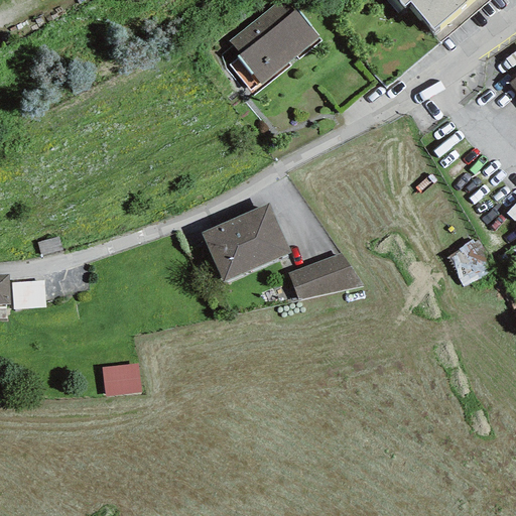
[(287,0),(279,0),(229,42),(262,83),(317,37),(287,0)]
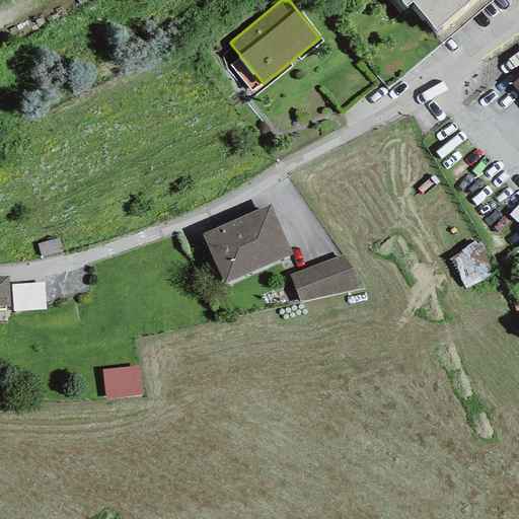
[(401,0),(406,6),(411,2),(435,30),(470,0),(401,0)]
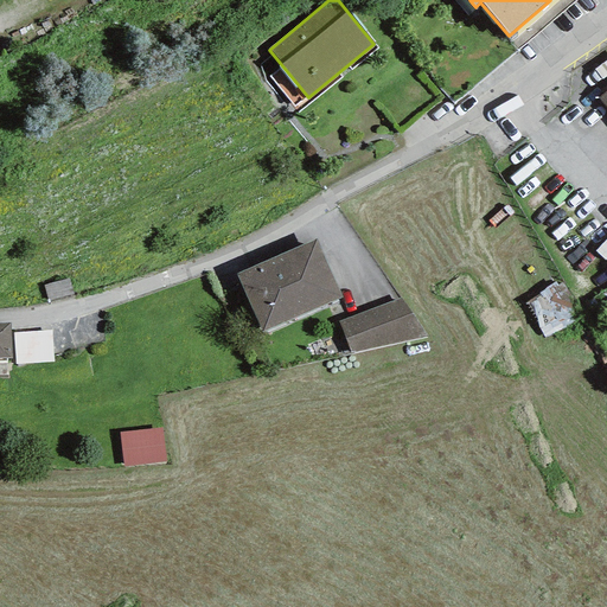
[(315,240),(236,274),(260,331),(339,298),(315,240)]
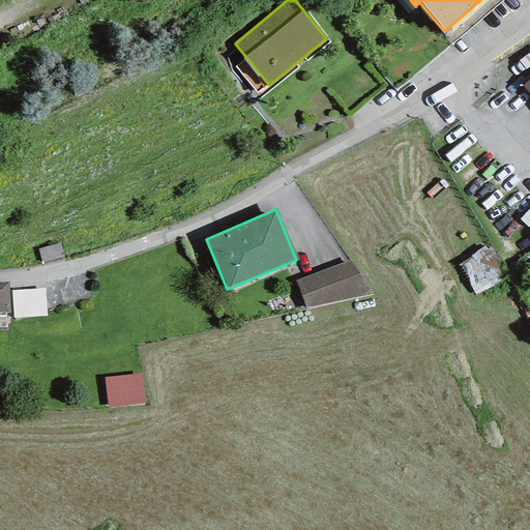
[(60,242),(37,249),(41,263),(64,257),(60,242)]
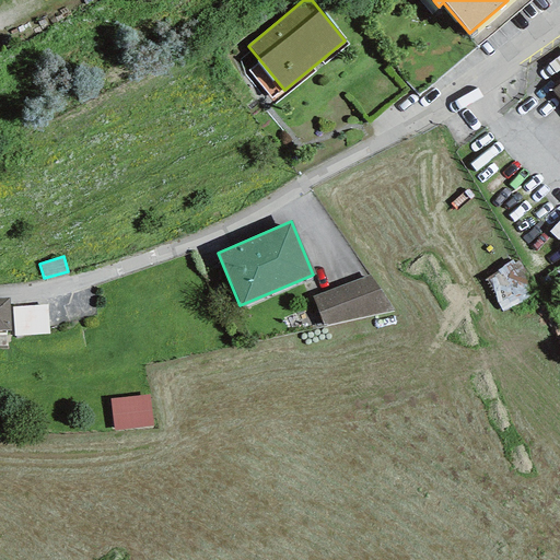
[(370,276),(313,298),(324,327),(394,311),(370,276)]
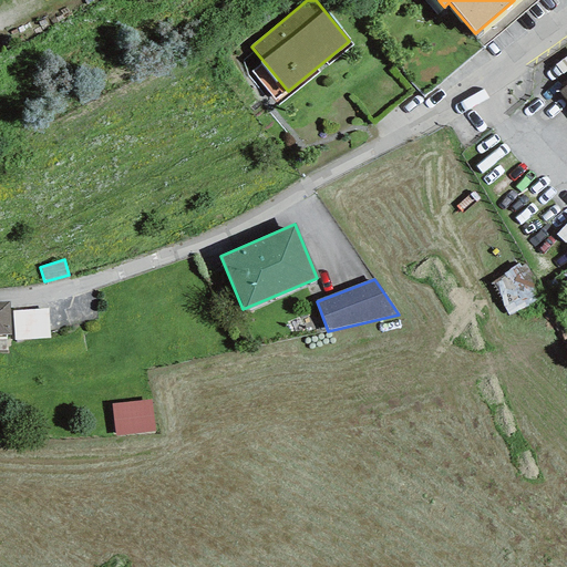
[(10,301),(0,301),(0,334),(10,334),(10,301)]
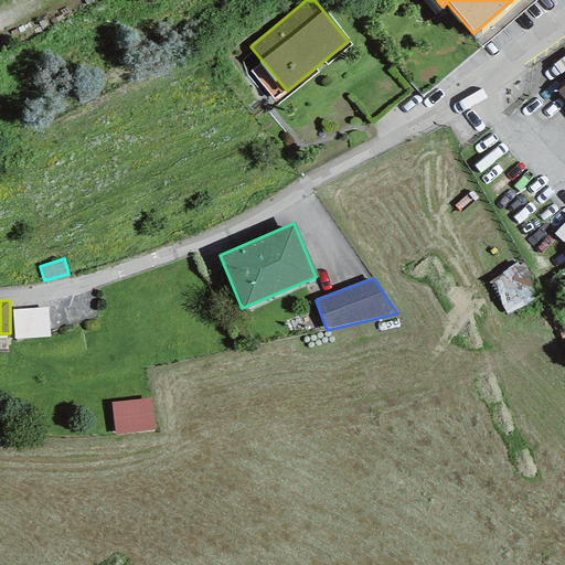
[(48,308),(12,310),(14,340),(50,338),(48,308)]
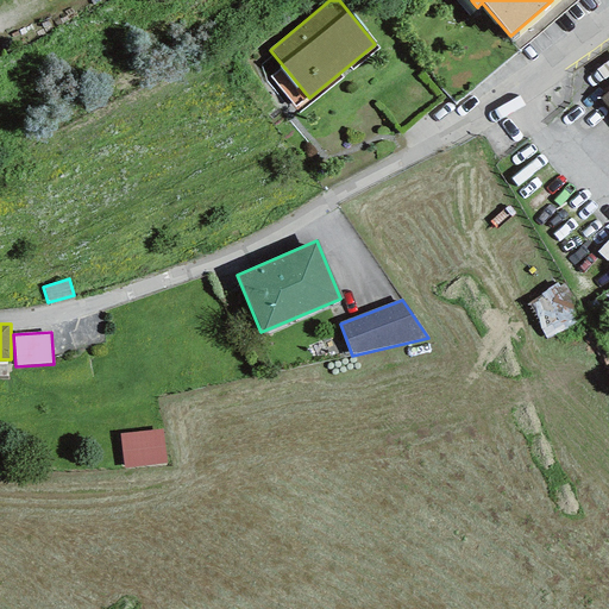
[(163,428),(120,433),(124,468),(167,463),(163,428)]
